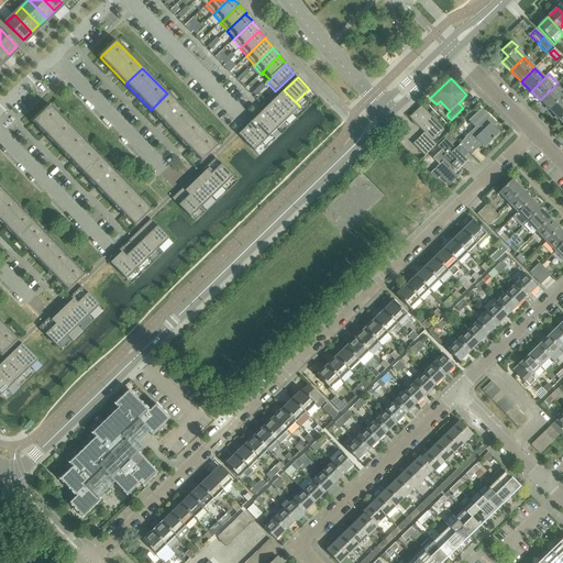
[(549,111),(562,98),(553,88),(540,100),(549,111)]
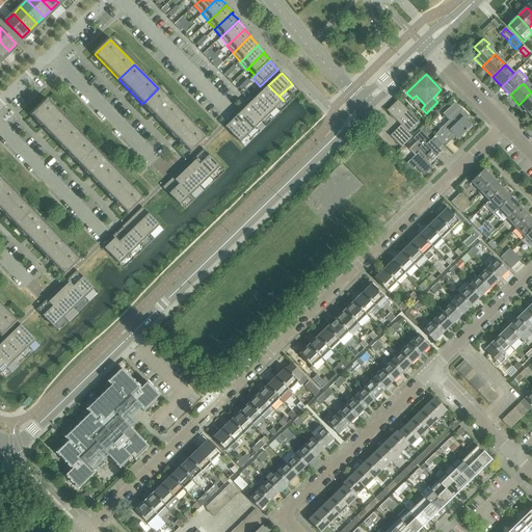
[(284,101),(268,85),(262,92),(276,108),(284,101)]
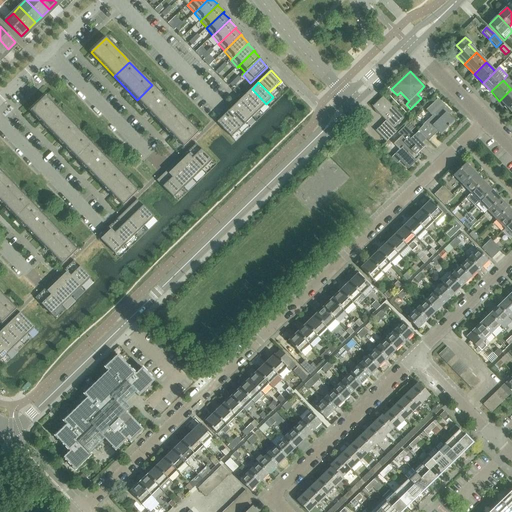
[(175,109),(169,103),(152,85),(137,100),(160,123),(175,109)]
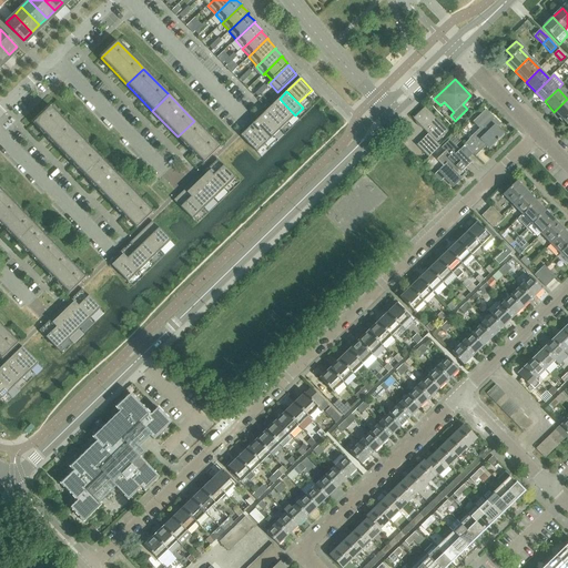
[(272,105),(287,122),(295,115),(280,99),(272,105)]
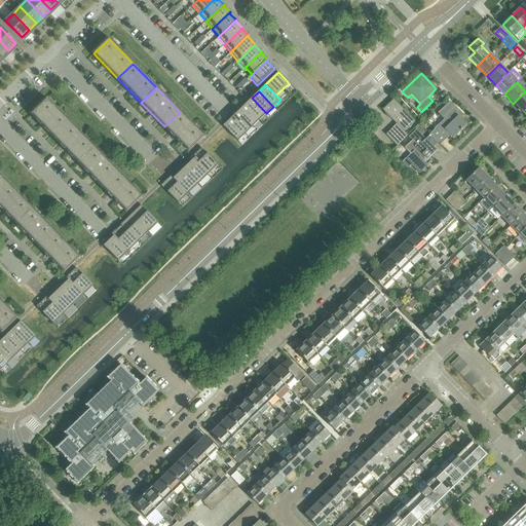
[(522,113),(525,108),(525,91),(513,104),(522,113)]
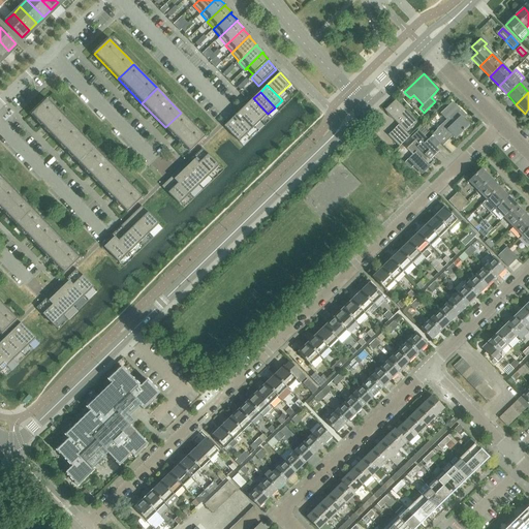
[(246,105),(260,121),(268,114),(253,98),(246,105)]
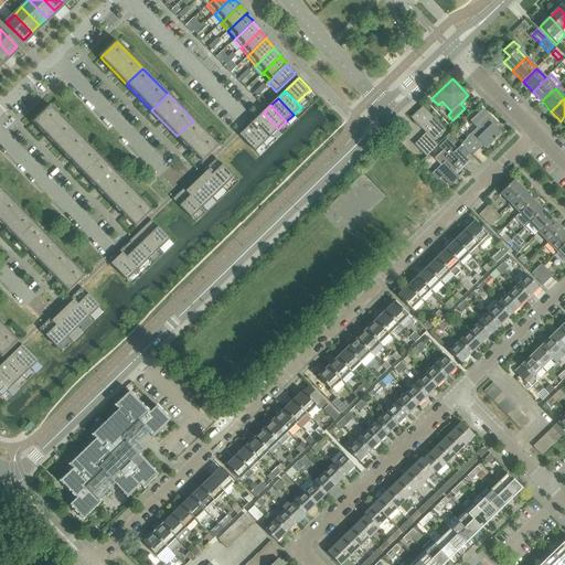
[(76,132),(70,127),(50,107),(34,123),(60,149),(76,132)]
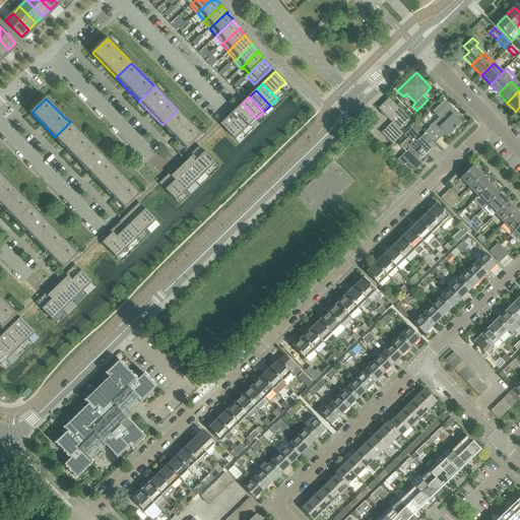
[(389,99),(378,109),(382,114),(392,123),(382,133),(392,144),(397,140),(403,133),(399,130),(409,120),(389,99)]
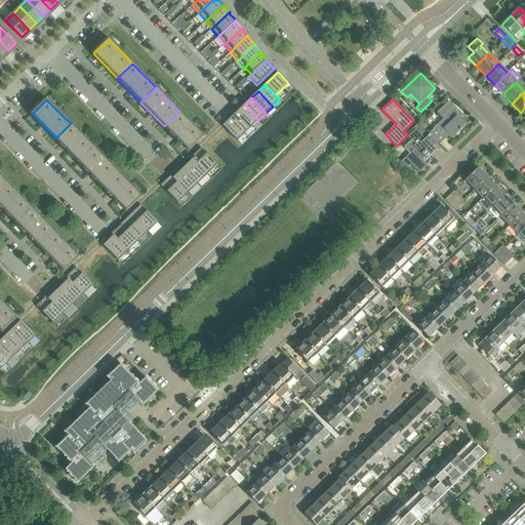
[(466,125),(457,116),(459,114),(449,102),(437,113),(443,119),(429,134),(430,134),(435,140),(439,145),(449,135),(451,137),(458,130),(459,131),(466,125)]
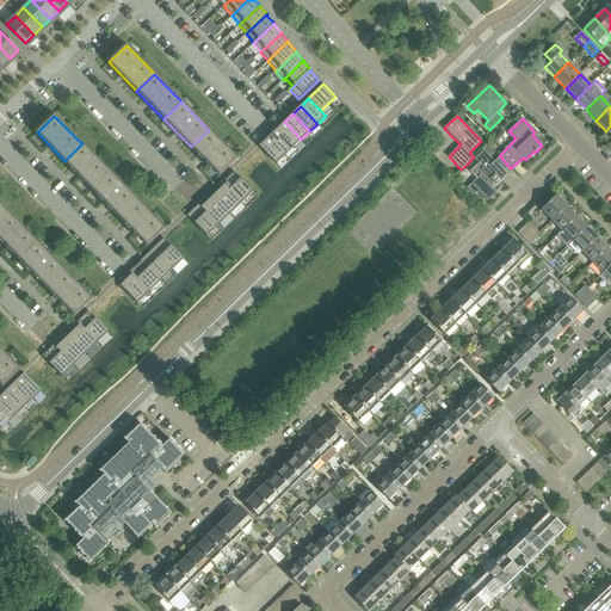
[(301,140),(284,122),(276,130),(292,148),(301,140)]
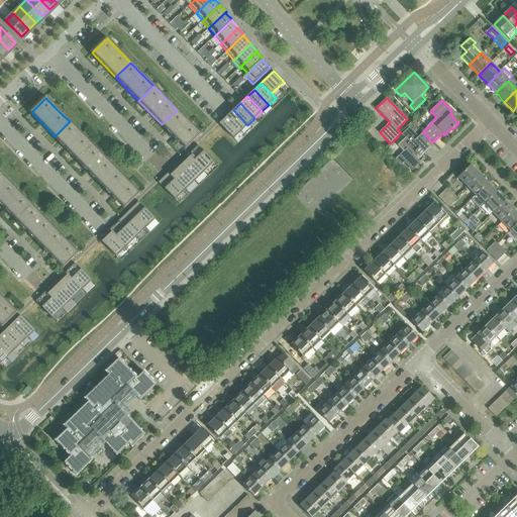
[(200,134),(194,128),(177,110),(162,124),(185,148),(200,134)]
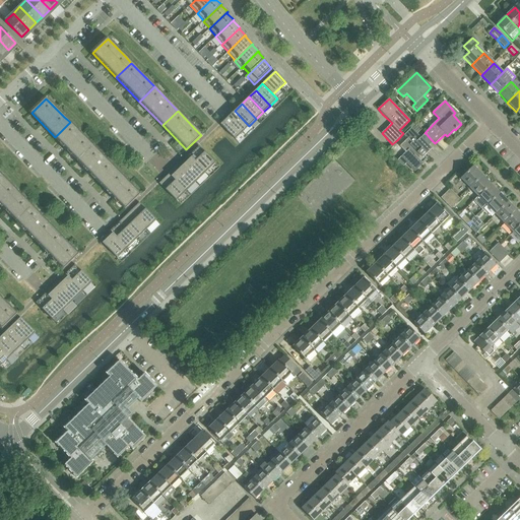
[(242,132),(249,126),(235,111),(228,117),(242,132)]
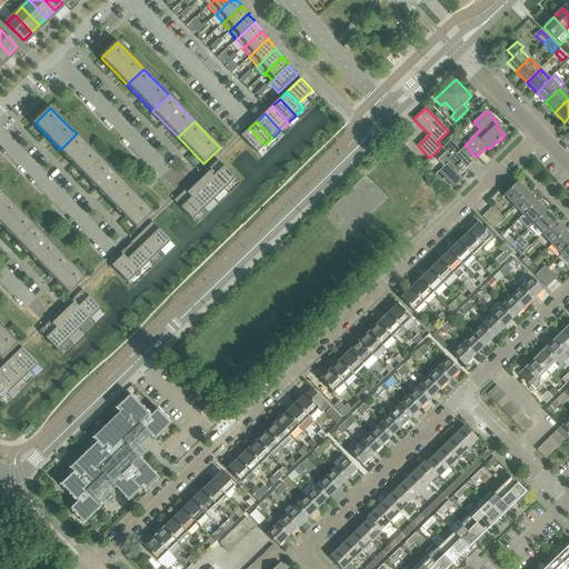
[(257,152),(265,145),(249,128),(241,136),(257,152)]
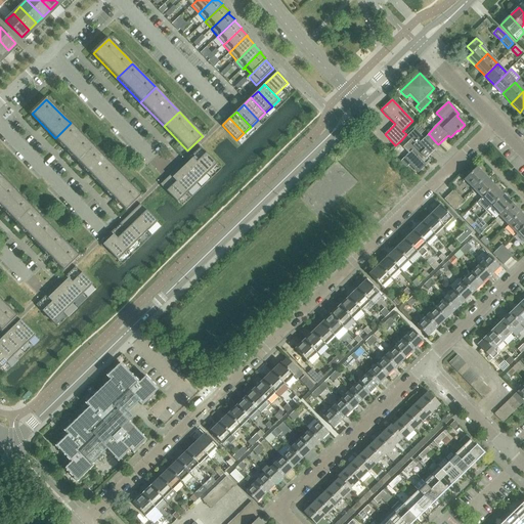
[(94,147),(88,141),(71,123),(55,138),(79,162),(94,147)]
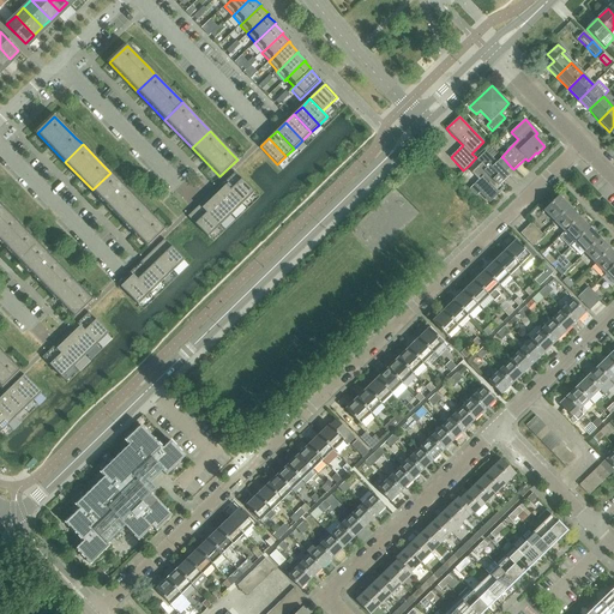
[(481,164),(471,173),(479,180),(474,185),(489,202),(504,187),(501,185),(510,176),(506,173),(503,169),(507,166),(509,164),(503,157),(497,163),(486,151),(476,160),(481,164)]
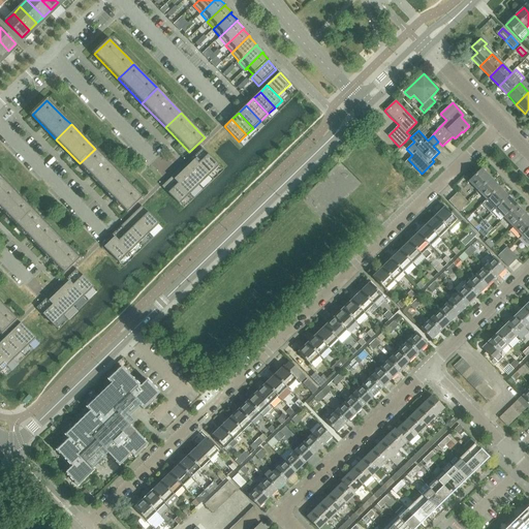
[(209,176),(219,165),(201,148),(196,154),(198,155),(193,160),(209,176)]
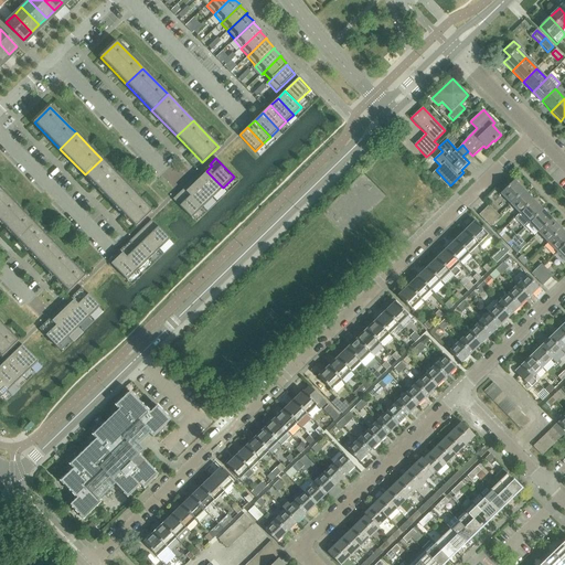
[(127,185),(120,179),(102,159),(85,174),(110,201),(127,185)]
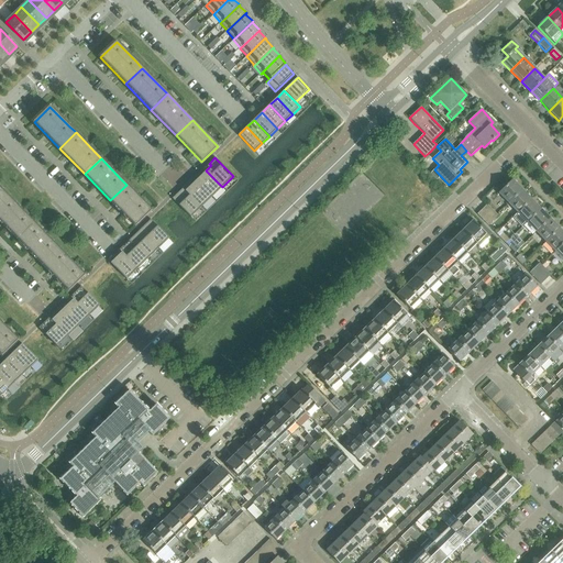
[(222,187),(206,170),(201,175),(199,173),(194,178),(212,197),(222,187)]
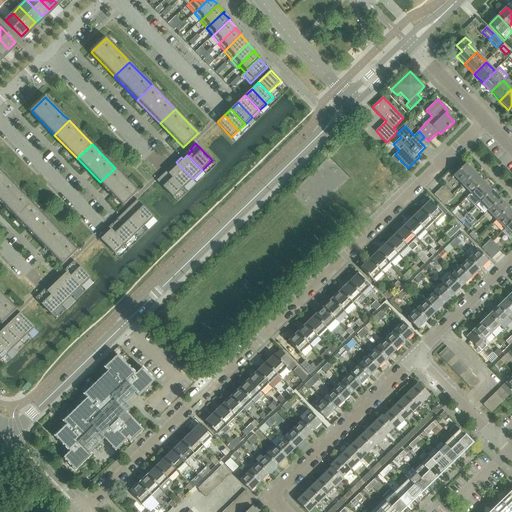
[(193,179),(176,162),(171,167),(173,168),(168,173),(183,188),(192,179),(193,179)]
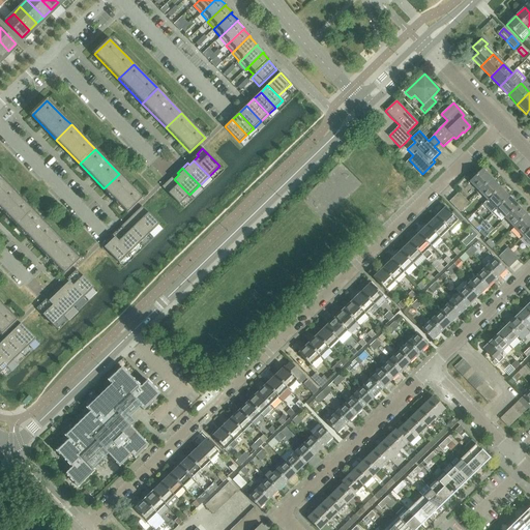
[(478,192),(492,179),(482,170),(469,182),(478,192)]
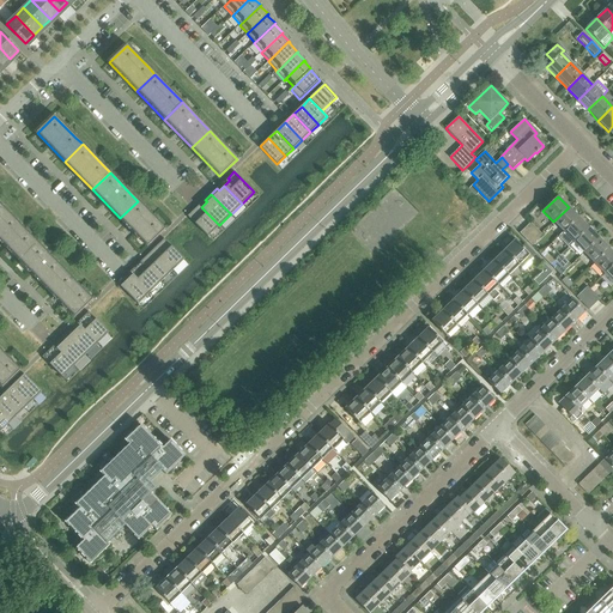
[(165,230),(158,222),(138,201),(120,218),(147,247),(165,230)]
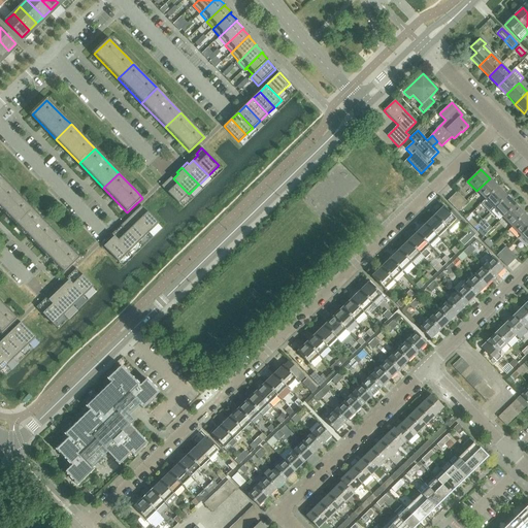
[(189,194),(173,178),(169,183),(167,180),(162,187),(178,204),(189,195),(189,194)]
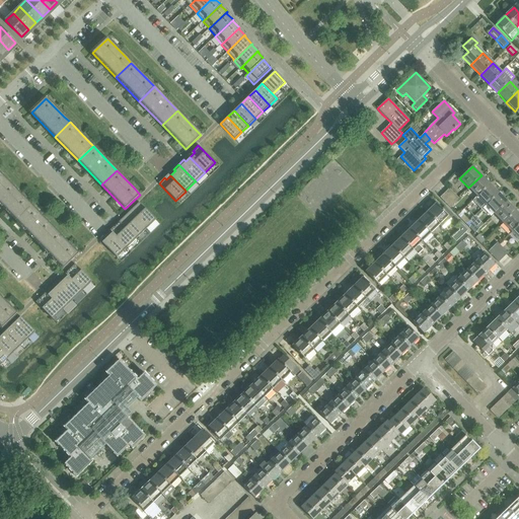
[(477,197),(490,184),(482,175),(468,188),(477,197)]
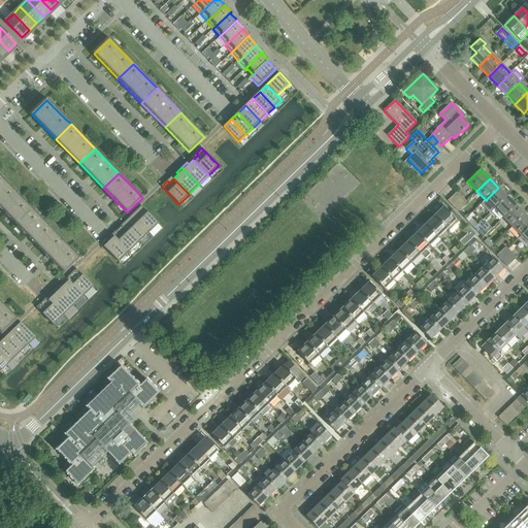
[(32,209),(26,203),(8,185),(0,193),(0,206),(17,224),(32,209)]
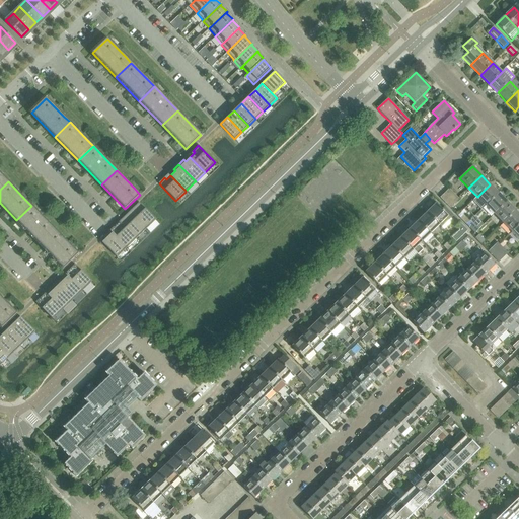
[(486,206),(499,194),(490,184),(477,197),(486,206)]
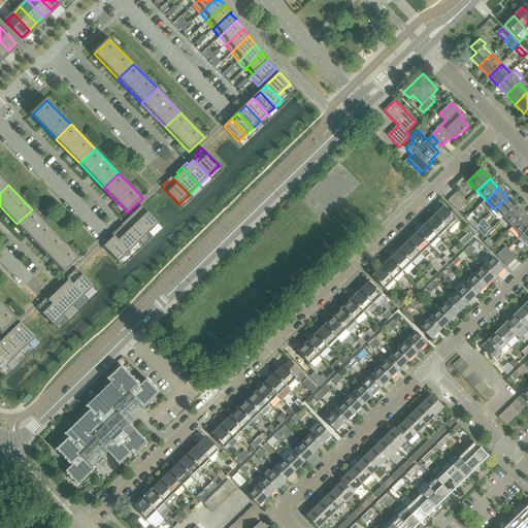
[(467,202),(457,192),(453,197),(463,207),(467,202)]
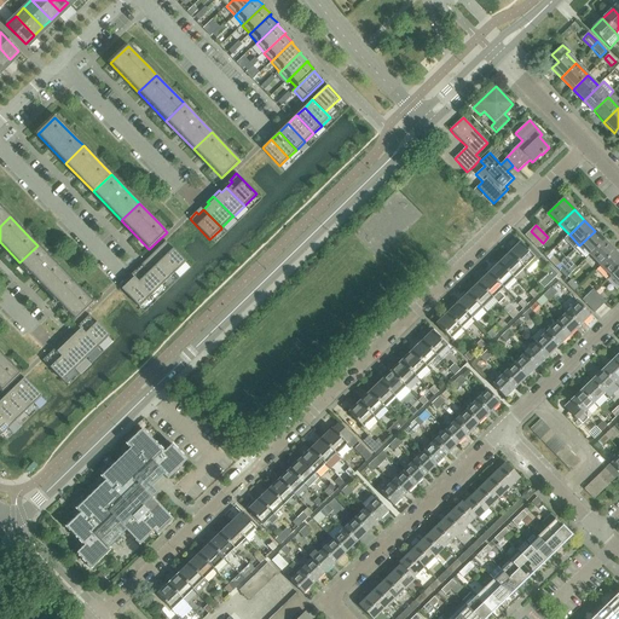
[(543,243),(531,231),(525,236),(537,248),(543,243)]
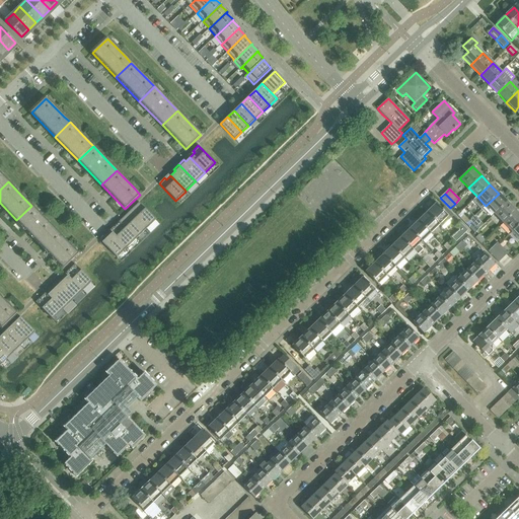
[(495,214),(507,202),(499,194),(486,206),(495,214)]
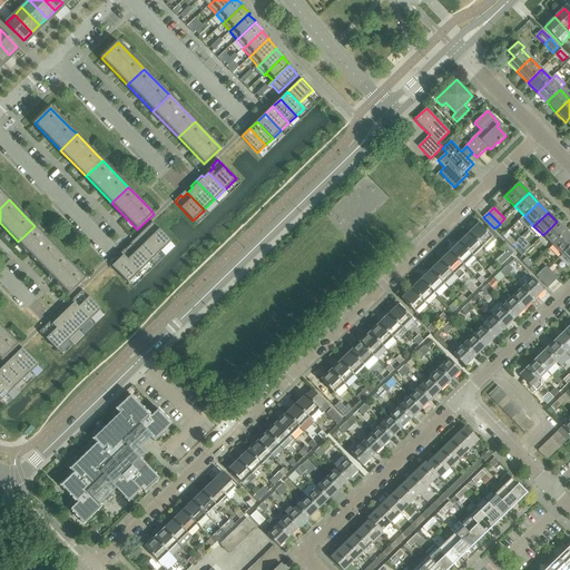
[(144,235),(160,252),(172,242),(153,222),(147,228),(148,229),(144,235)]
